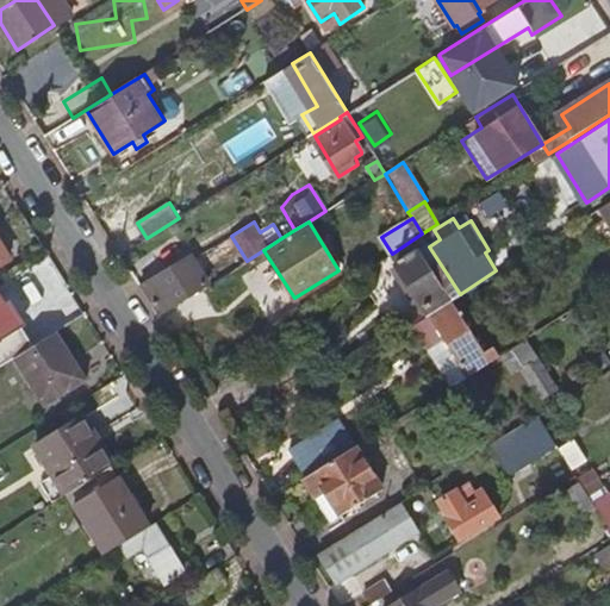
[(429,247),(427,242),(396,262),(428,313),(460,294),(429,247)]
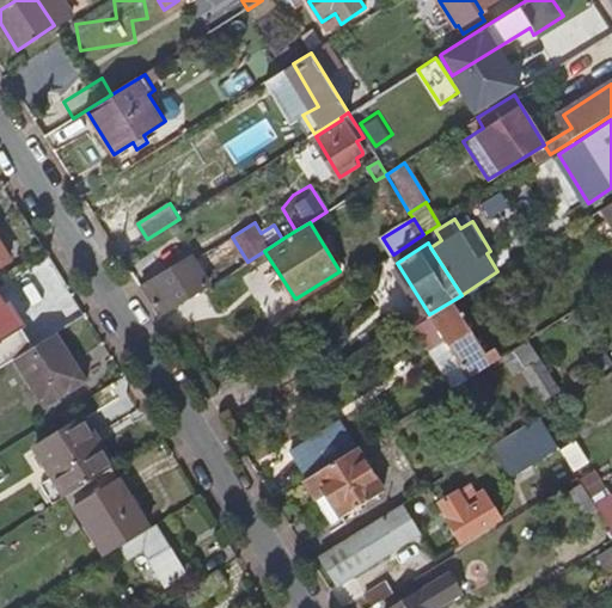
[(167,306),(208,281),(191,255),(140,288),(158,317),(169,309),(167,306)]
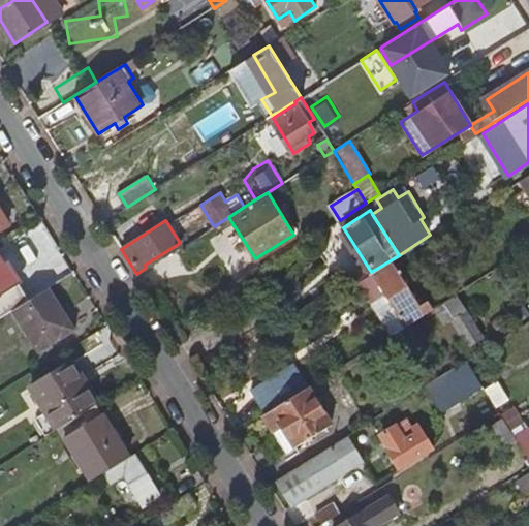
[(18,287),(0,254),(0,304),(8,300),(5,295),(18,287)]
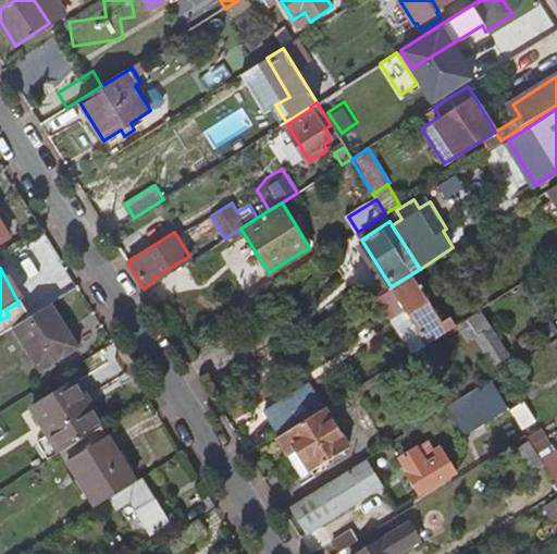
[(455,324),(420,269),(391,286),(397,297),(421,334),(426,343),(455,324)]
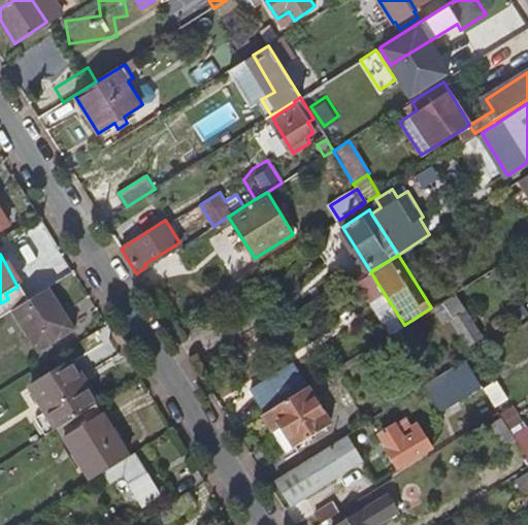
[(48,289),(60,282),(51,266),(25,282),(34,297),(48,289)]
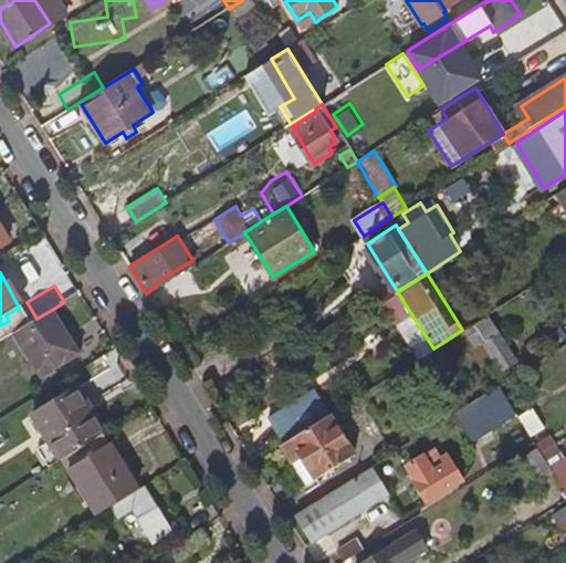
[(428,340),(404,302),(389,311),(413,350),(428,340)]
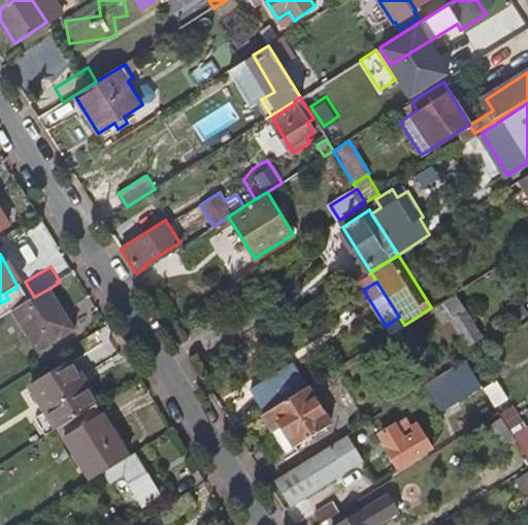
[(33,355),(73,330),(48,289),(34,297),(7,315),(33,355)]
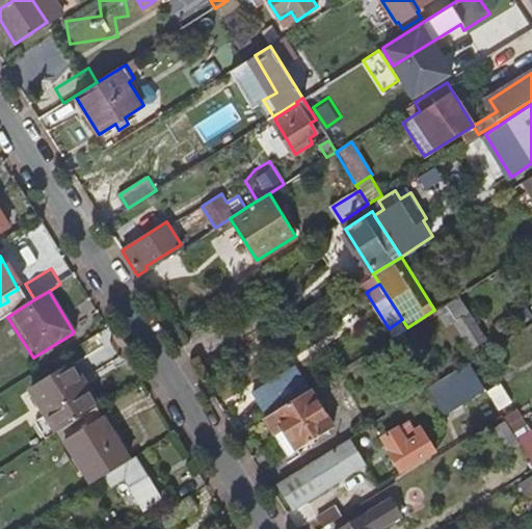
[(485,339),(458,295),(434,310),(444,325),(455,318),(466,337),(472,347),(485,339)]
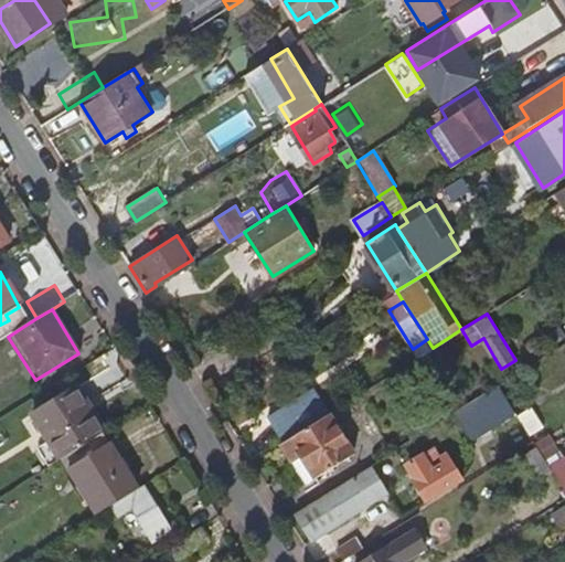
[(494,358),(483,338),(471,346),(483,366),(494,358)]
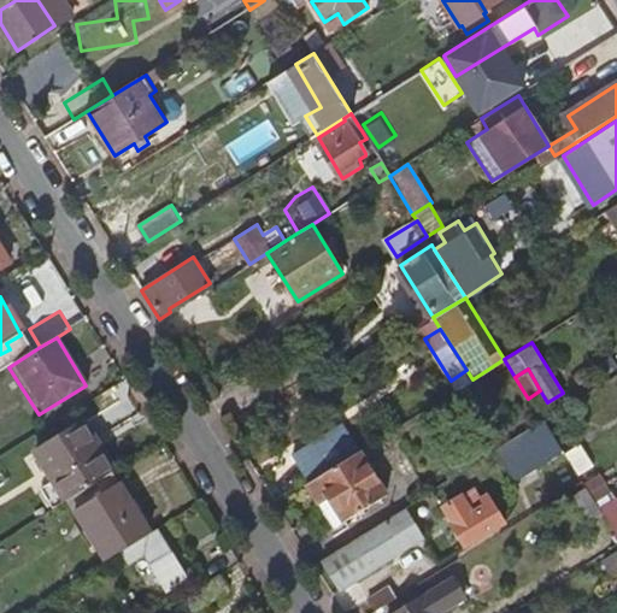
[(517,483),(554,460),(571,487),(581,481),(542,420),(495,449),(517,483)]
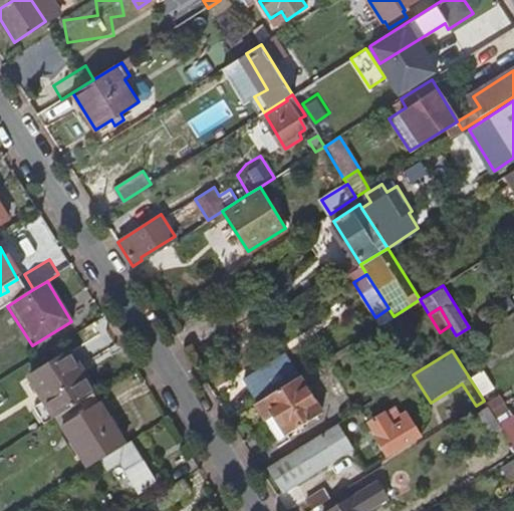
[(298,375),(284,352),(273,359),(287,382),(298,375)]
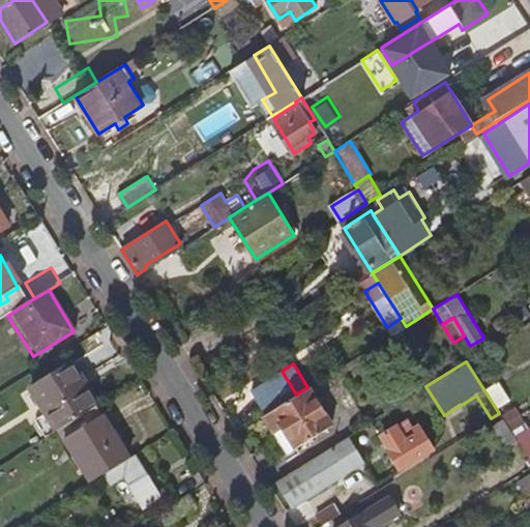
[(97,408),(98,407),(72,364),(30,391),(55,434),(58,432),(97,408)]
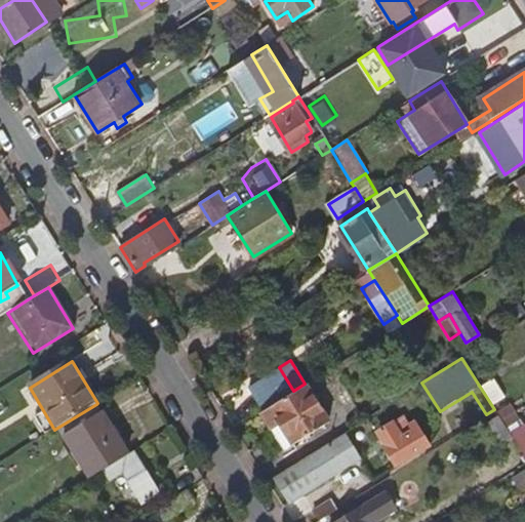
[(293,391),(279,367),(247,387),(263,410),(293,391)]
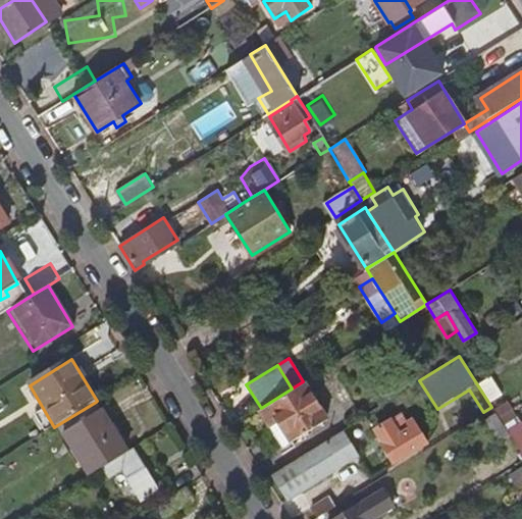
[(498,388),(489,374),(480,380),(488,395),(498,388)]
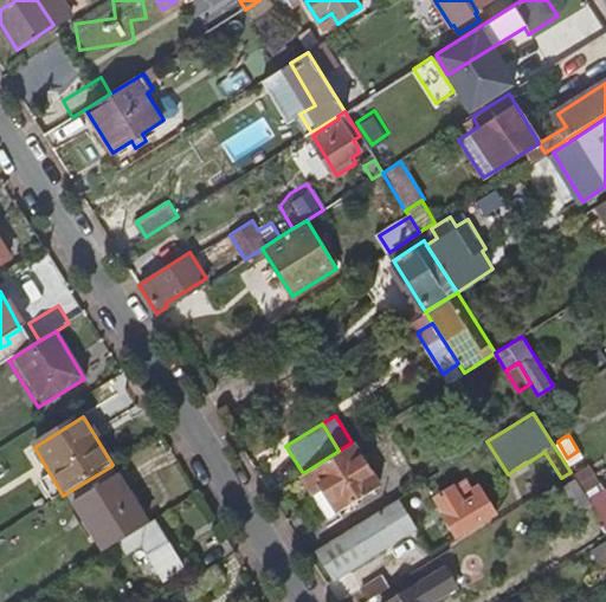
[(329,517),(379,485),(352,442),(339,451),(303,473),(301,476),(329,517)]
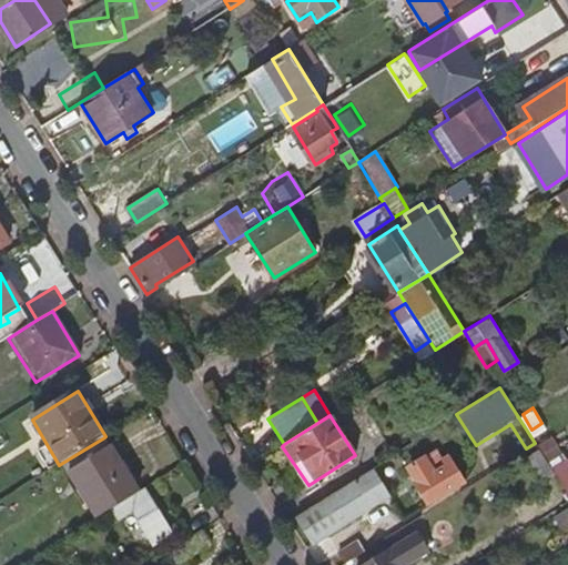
[(139,494),(104,437),(62,463),(98,520),(114,510),(139,494)]
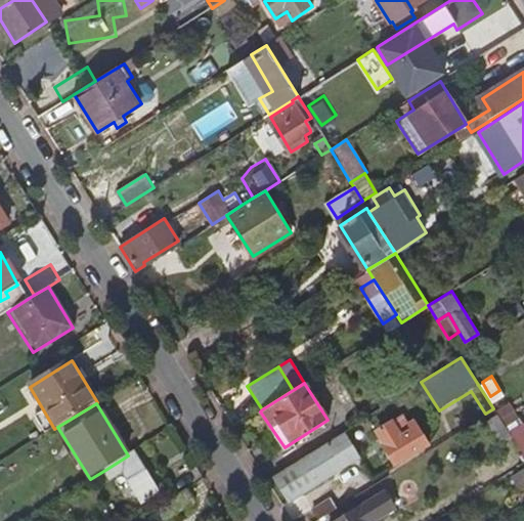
[(393,463),(429,441),(423,433),(422,432),(412,418),(405,422),(400,413),(374,430),(379,439),(372,444),(385,465),(392,461),(393,463)]
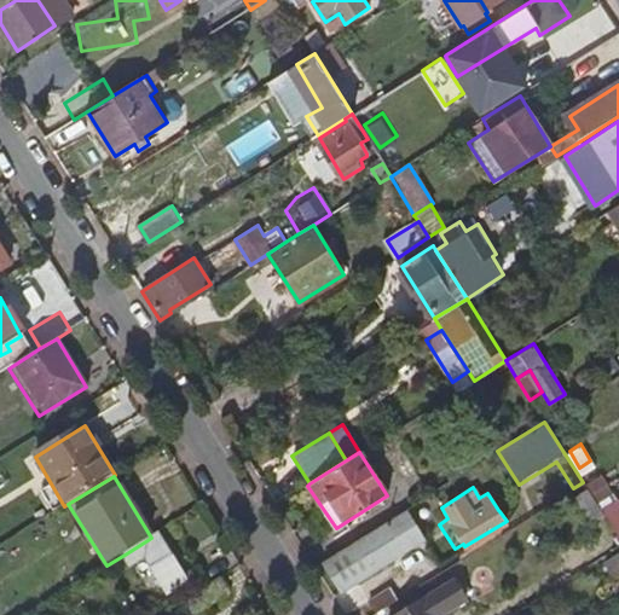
[(603,515),(588,489),(573,498),(589,523),(603,515)]
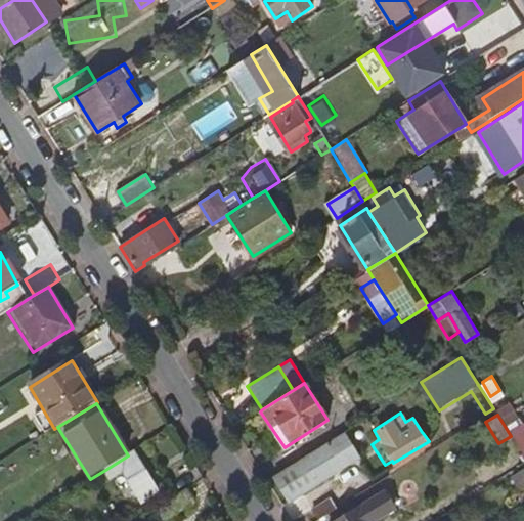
[(320,482),(358,459),(356,453),(372,444),(357,422),(342,431),(343,434),(274,477),(290,501),(320,482)]
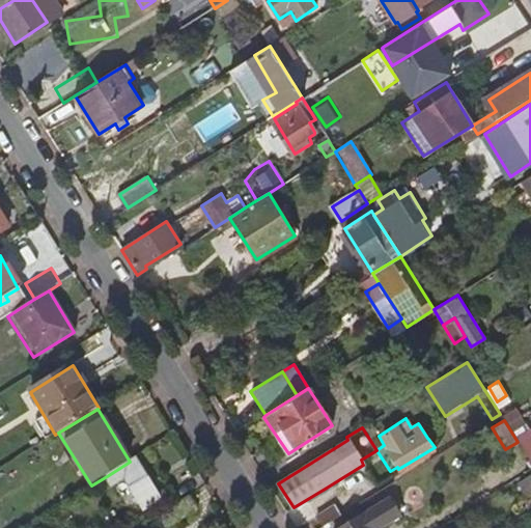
[(530,431),(529,428),(518,437),(530,459),(530,431)]
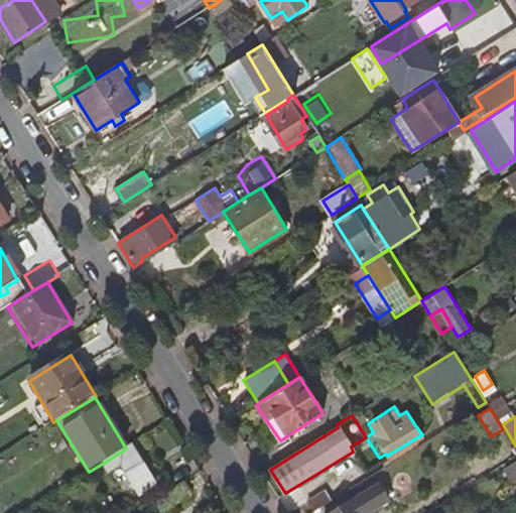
[(155,485),(132,445),(126,449),(104,463),(109,474),(122,467),(139,495),(155,485)]
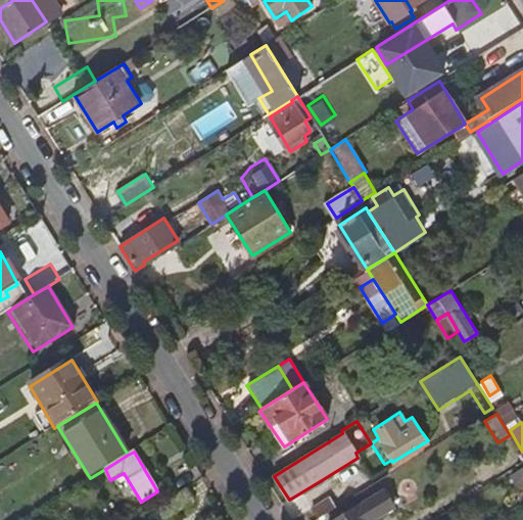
[(317,517),(374,482),(358,458),(320,481),(329,498),(312,509),(317,517)]
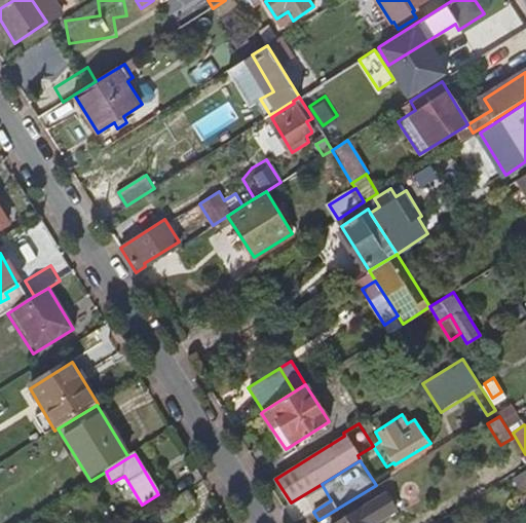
[(525,467),(514,475),(523,490),(525,487),(525,467)]
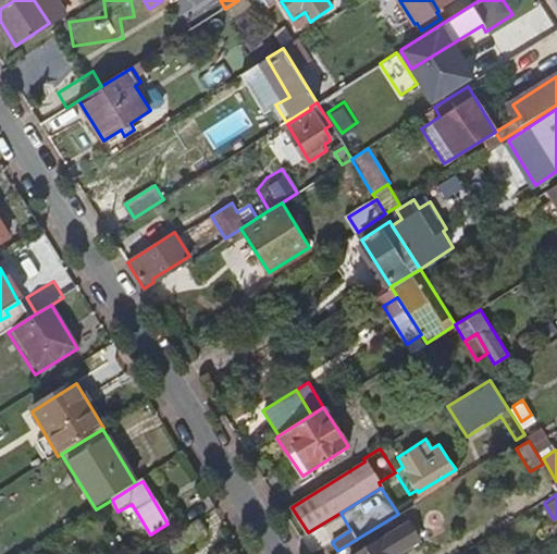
[(396,553),(397,553),(421,539),(409,520),(354,553),(396,553)]
